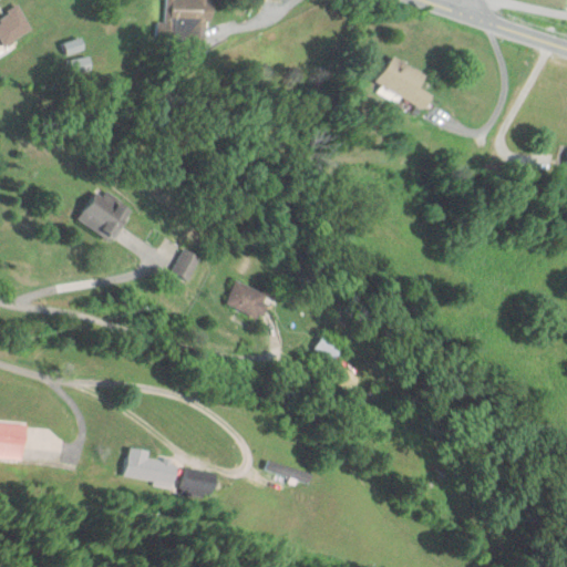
[(210,0),(164,0),(164,39),(210,40),(210,0)]
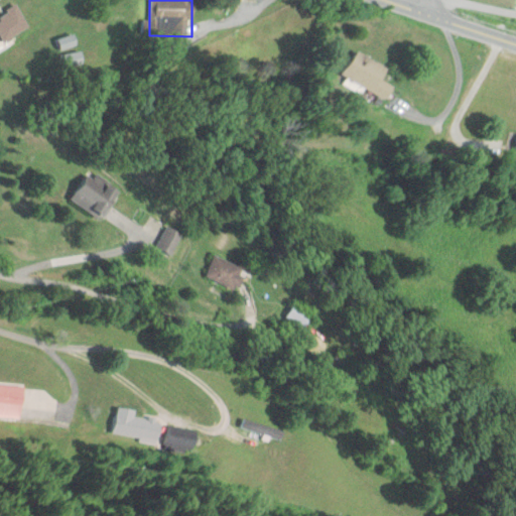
[(29,27),(17,6),(0,16),(0,33),(5,41),(29,27)]
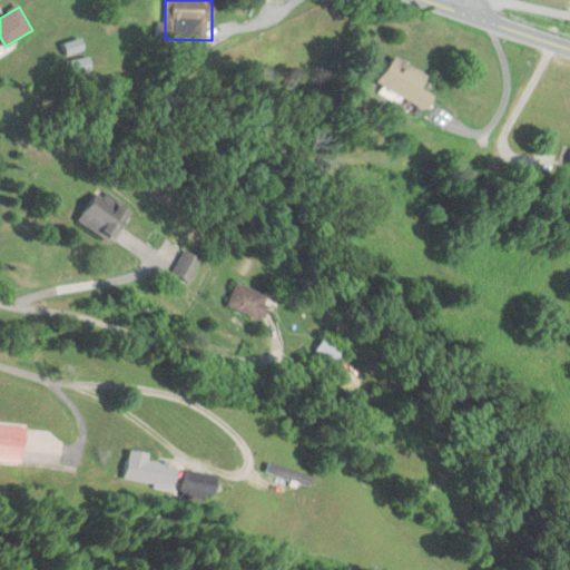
[(421,87),(429,74),(394,55),(379,82),(426,108),(433,95),(421,87)]
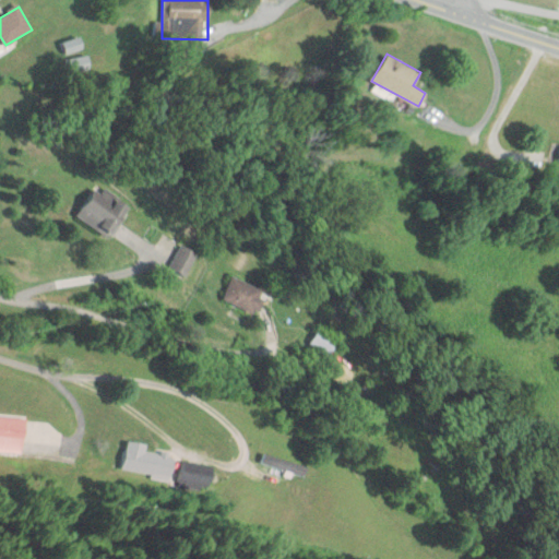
[(94,187),(78,217),(113,236),(130,203),(104,189),(102,192),(94,187)]
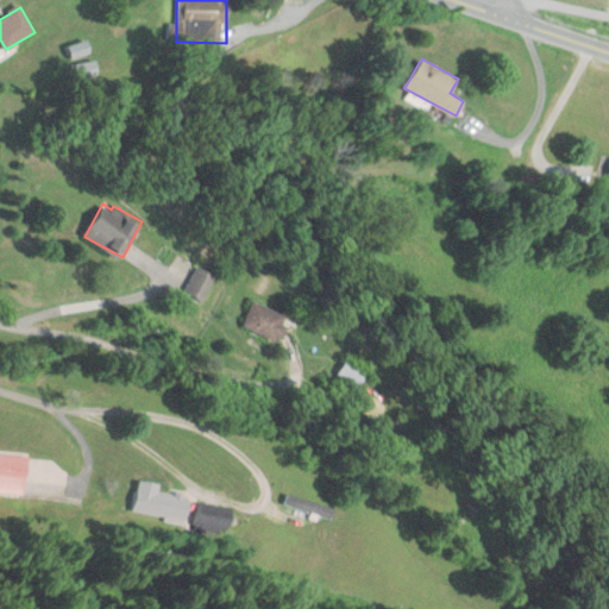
[(202,300),(218,275),(201,264),(184,289),(202,300)]
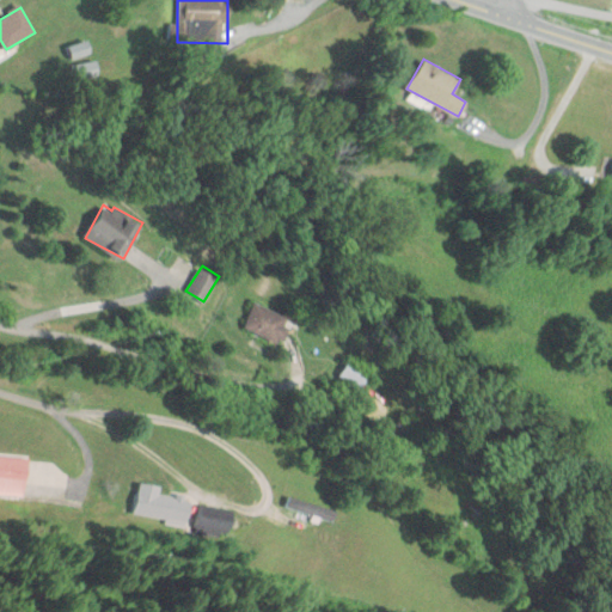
[(245,325),(280,343),(293,318),(258,300),(245,325)]
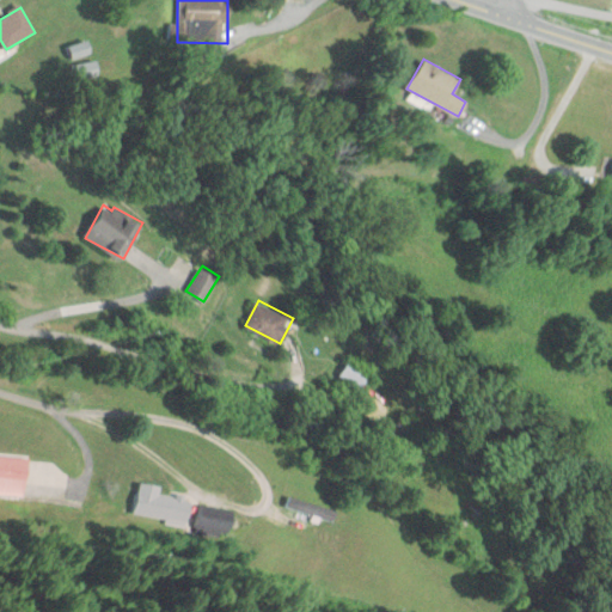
[(359,390),(371,374),(350,359),(338,374),(359,390)]
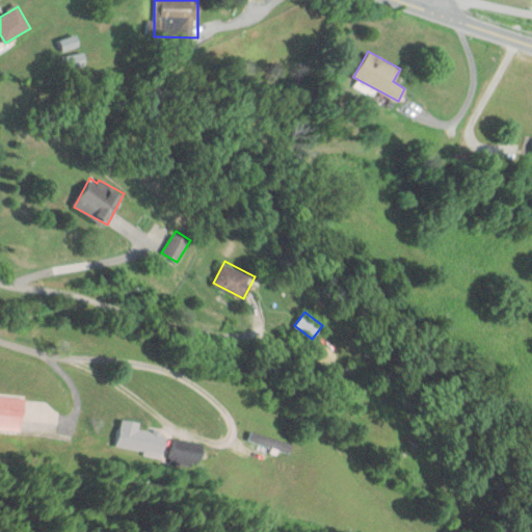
[(0,395),(0,429),(22,431),(24,397),(0,395)]
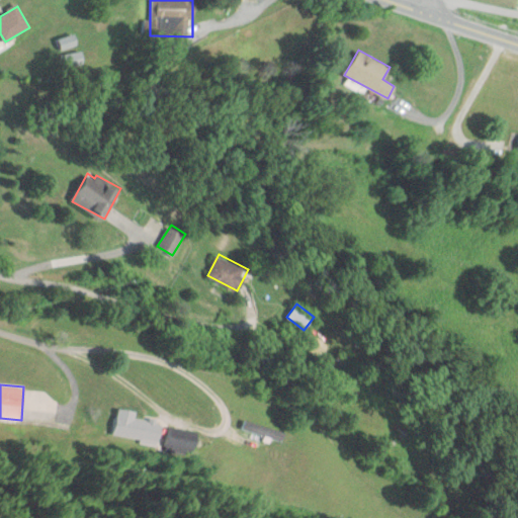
[(112,437),(158,445),(162,423),(134,418),(136,411),(117,408),(112,437)]
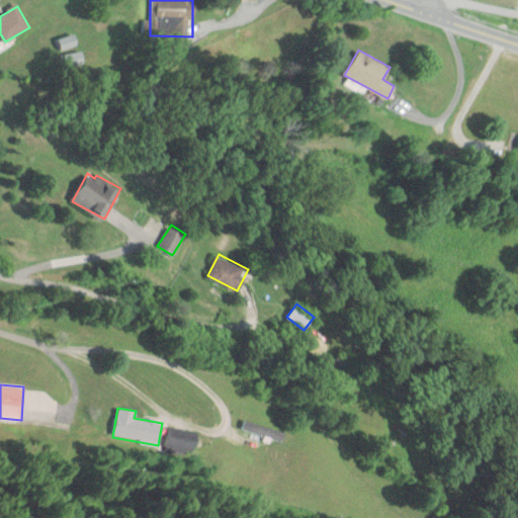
[(284,432),(245,420),(242,428),(281,441),(284,432)]
